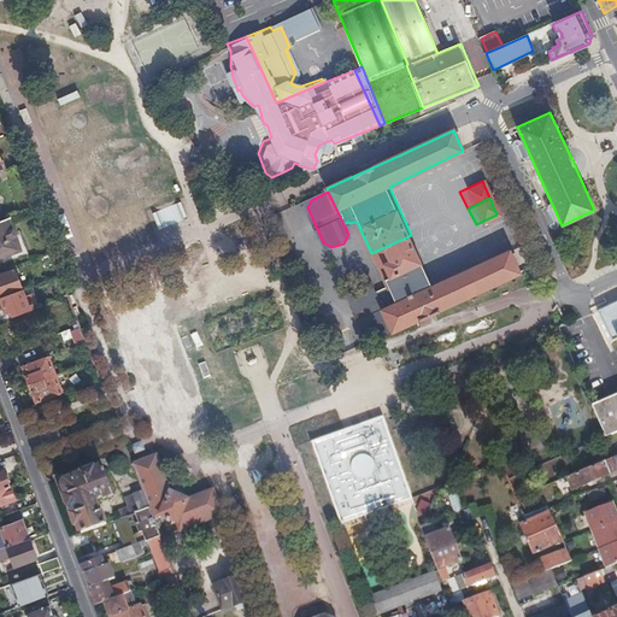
[(151,213),(157,230),(184,219),(177,203),(151,213)]
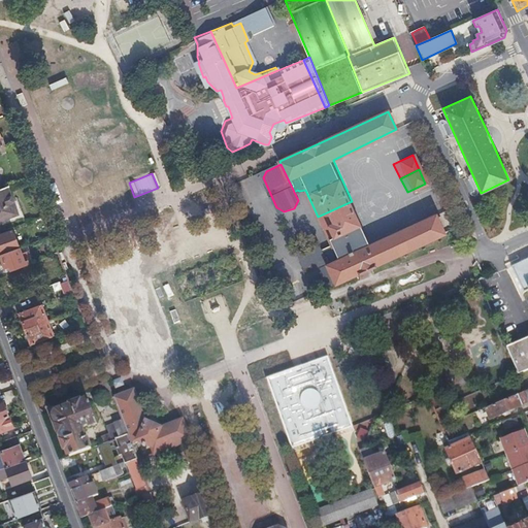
[(0,220),(18,213),(7,186),(2,188),(0,188),(0,220)]
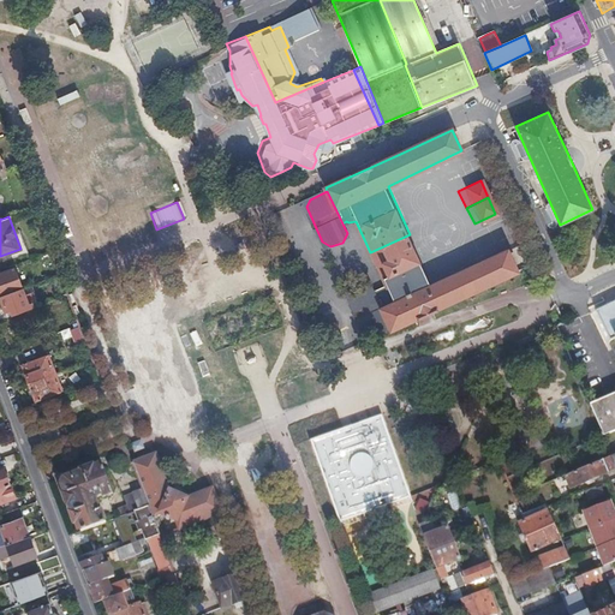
[(392,330),(517,270),(507,249),(434,285),(410,234),(370,252),(387,286),(376,297),(390,328),(392,330)]
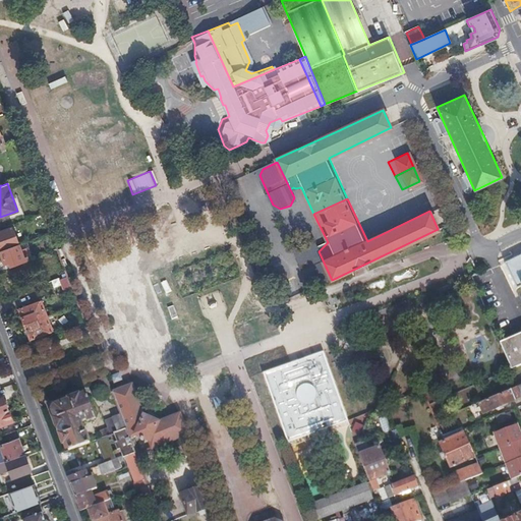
[(0,231),(0,249),(0,250),(18,244),(12,227),(0,231)]
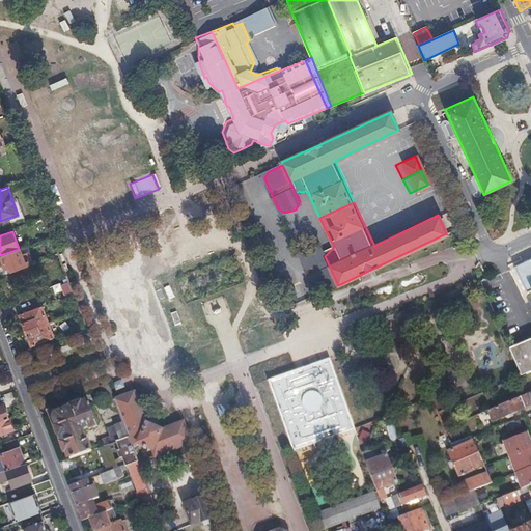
[(46,246),(55,242),(53,236),(43,240),(46,246)]
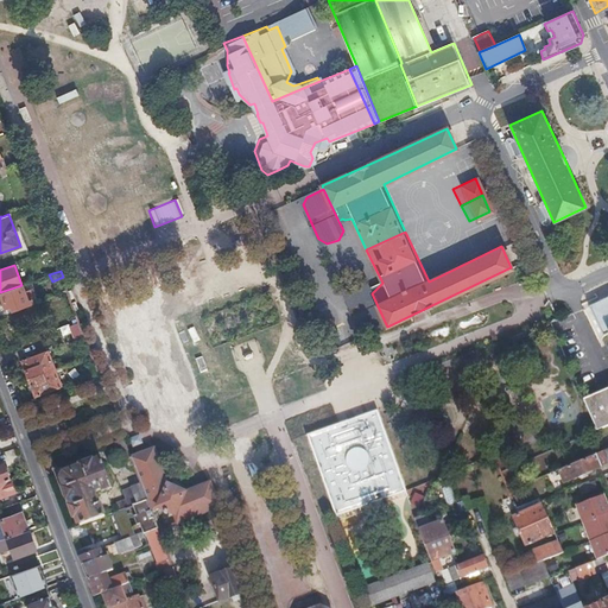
[(368,333),(386,324),(372,293),(367,284),(359,282),(347,286),(344,295),(361,329),(368,333)]
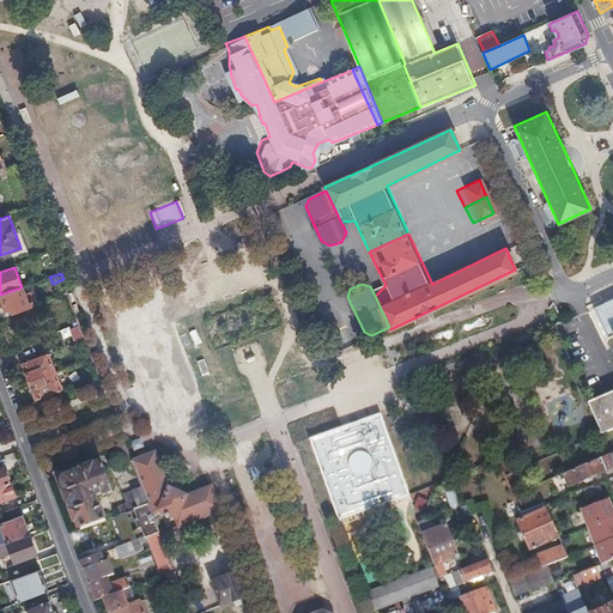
[(22,287),(0,295),(6,311),(35,301),(32,292),(25,296),(22,287)]
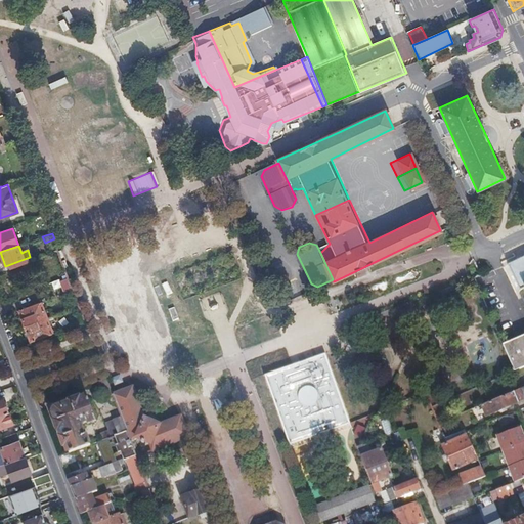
[(523,254),(511,259),(522,286),(523,291),(523,302),(523,304),(523,254)]
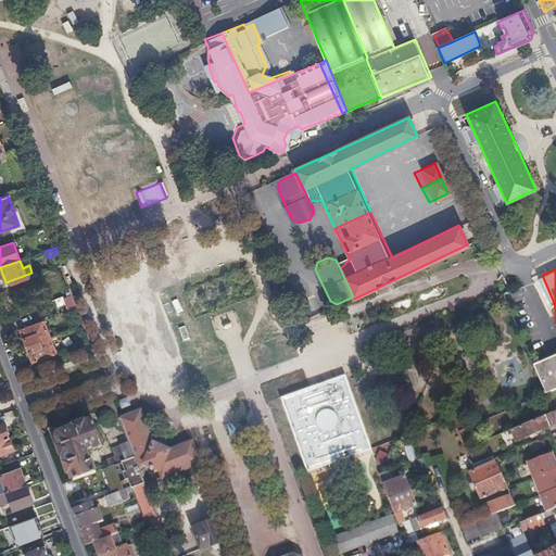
[(554,303),(542,275),(538,277),(548,304),(554,303)]
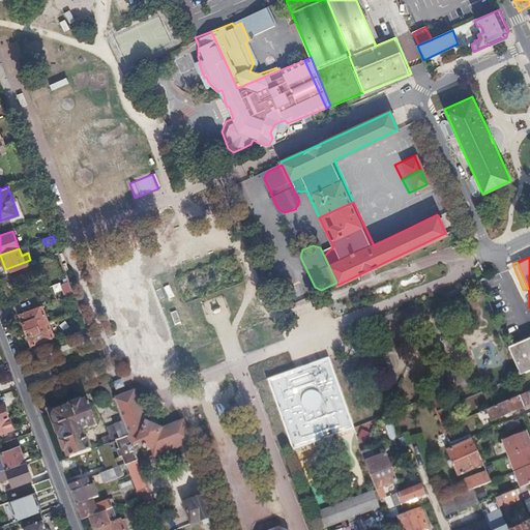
[(19,314),(25,330),(48,322),(41,305),(19,314)]
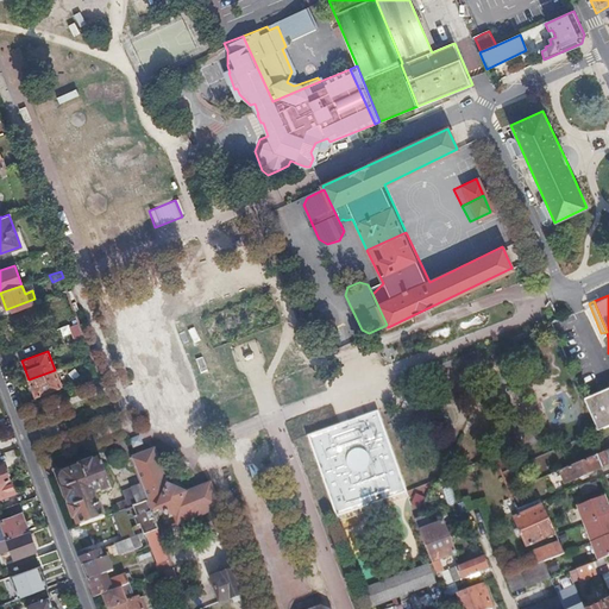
[(55,370),(29,380),(35,396),(61,385),(55,370)]
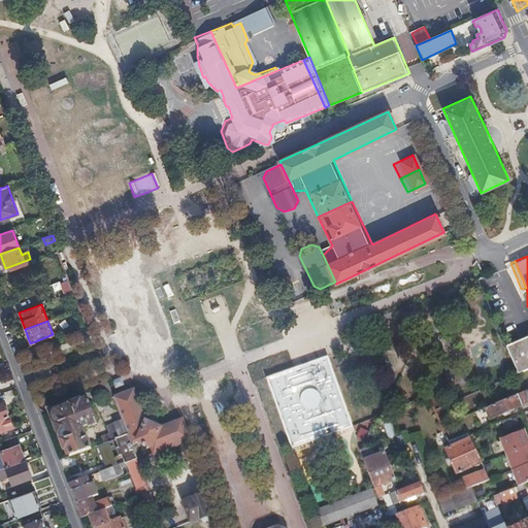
[(527,336),(503,345),(514,374),(527,368),(527,336)]
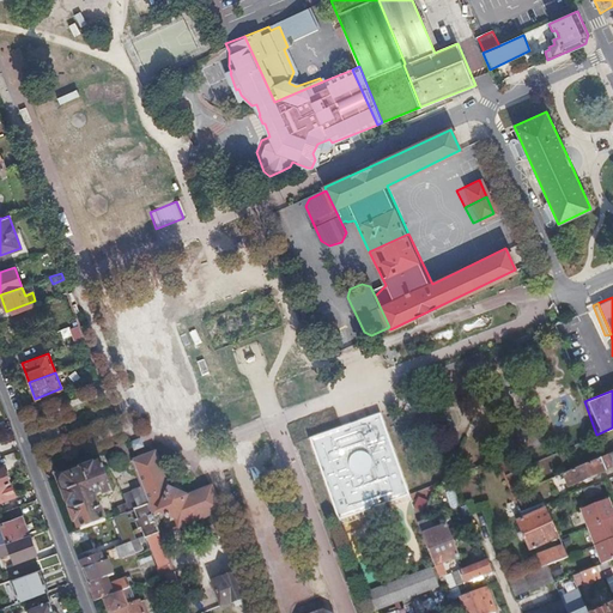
[(366,399),(343,404),(345,416),(369,411),(366,399)]
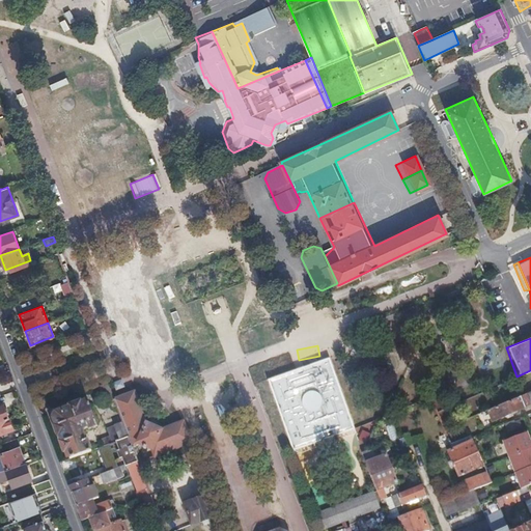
[(329,378),(288,388),(294,409),(334,399),(329,378)]
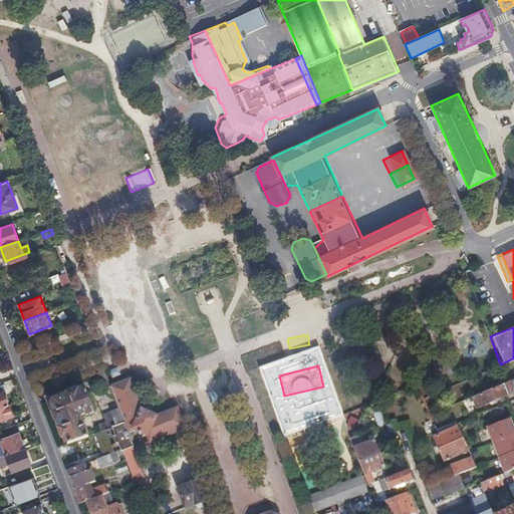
[(103,369),(90,373),(93,381),(97,380),(99,383),(107,380),(103,369)]
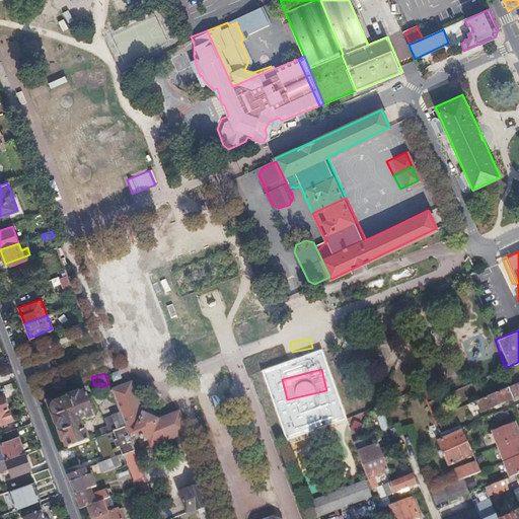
[(151,445),(187,433),(178,413),(158,420),(142,413),(131,382),(126,384),(118,387),(110,389),(117,405),(125,427),(128,434),(133,431),(149,440),(151,445)]
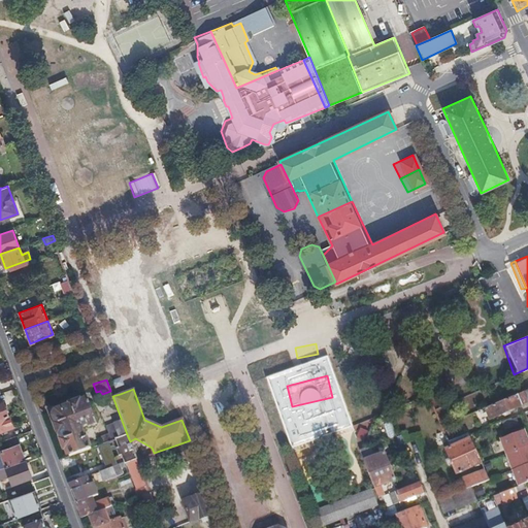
[(520,393),(485,407),(490,419),(507,411),(508,414),(514,411),(513,409),(524,404),(520,393)]
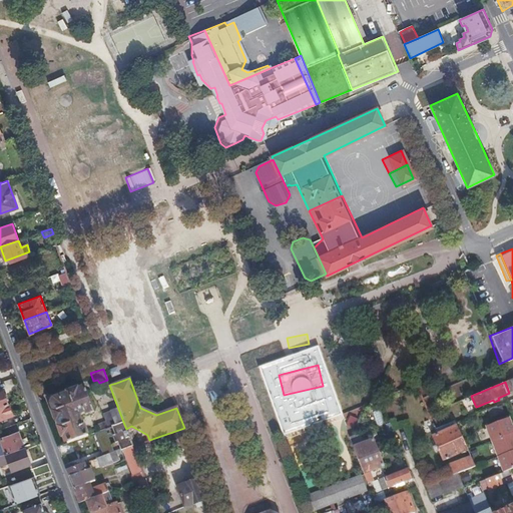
[(53,404),(67,442),(89,434),(84,422),(83,422),(80,413),(84,411),(85,414),(94,410),(86,388),(55,400),(53,404)]
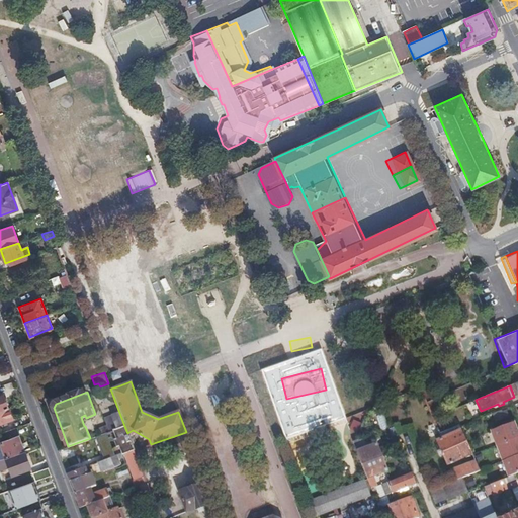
[(279,406),(286,404),(284,393),(277,394),(279,406)]
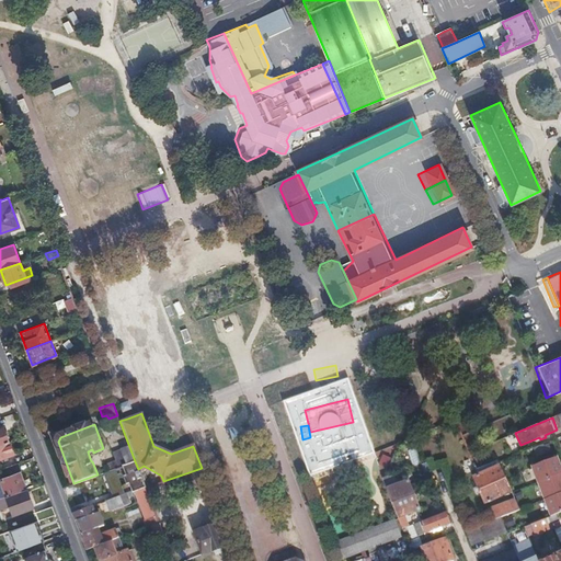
[(123,466),(135,461),(126,438),(112,445),(116,460),(118,467),(123,466)]
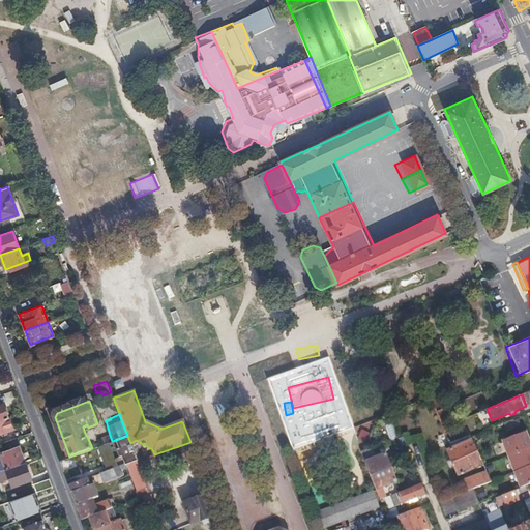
[(280,442),(302,436),(296,415),(274,421),(280,442)]
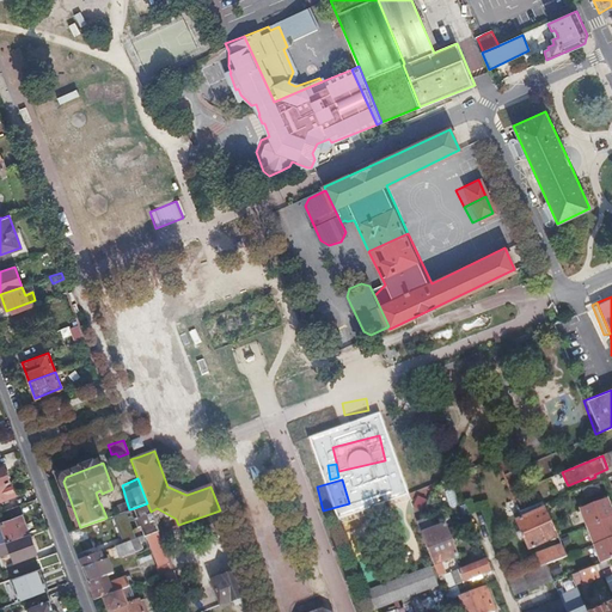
[(0,501),(16,496),(10,481),(0,484),(0,501)]
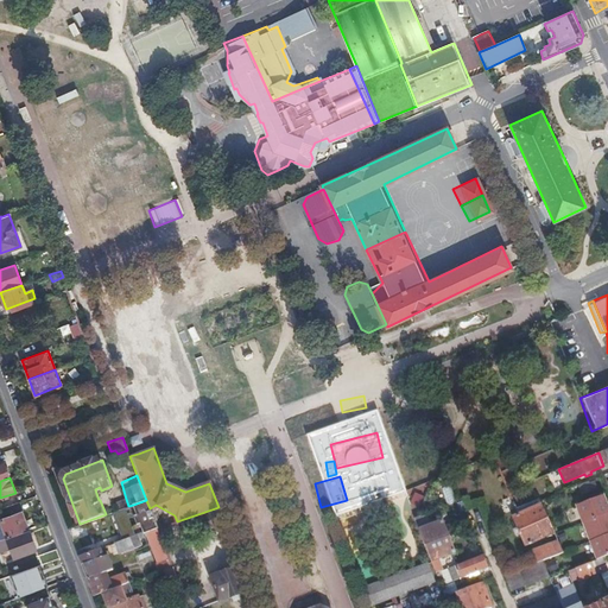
[(589,542),(596,559),(602,557),(607,553),(607,520),(606,514),(602,506),(607,504),(603,494),(575,505),(589,542)]
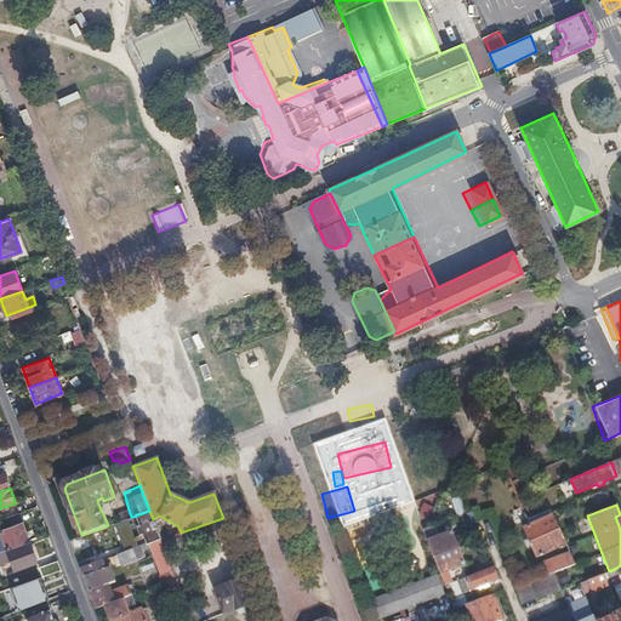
[(120,513),(123,519),(131,517),(129,510),(120,513)]
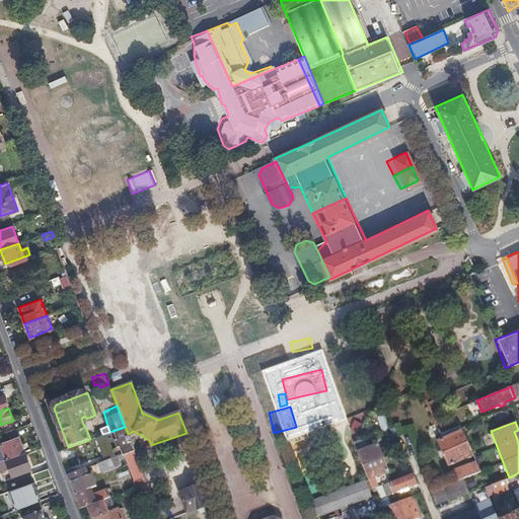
[(461,426),(442,434),(444,440),(464,433),(461,426)]
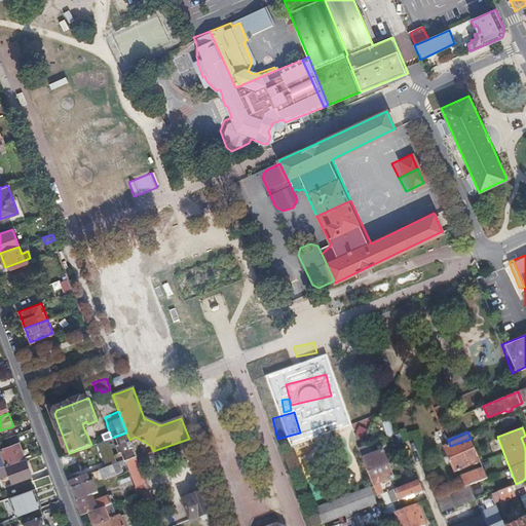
[(125,461),(137,457),(129,440),(126,433),(115,437),(123,460),(124,461),(125,461)]
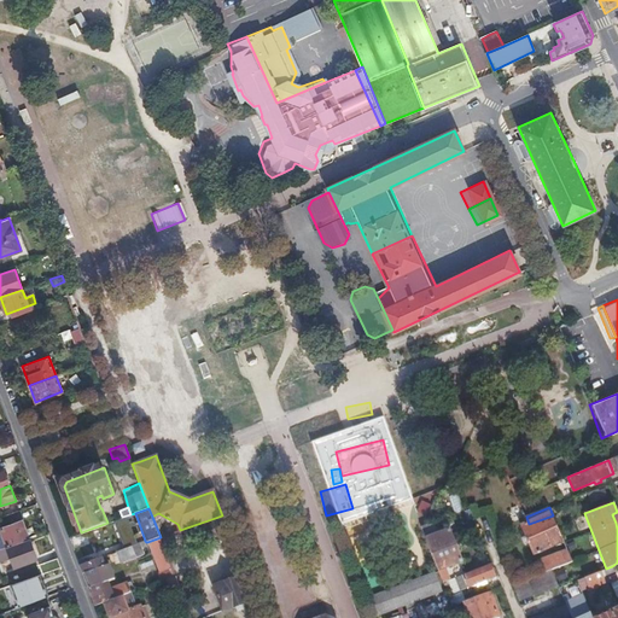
[(0,548),(7,547),(30,538),(19,511),(1,517),(5,528),(1,529),(1,532),(0,532),(0,548)]
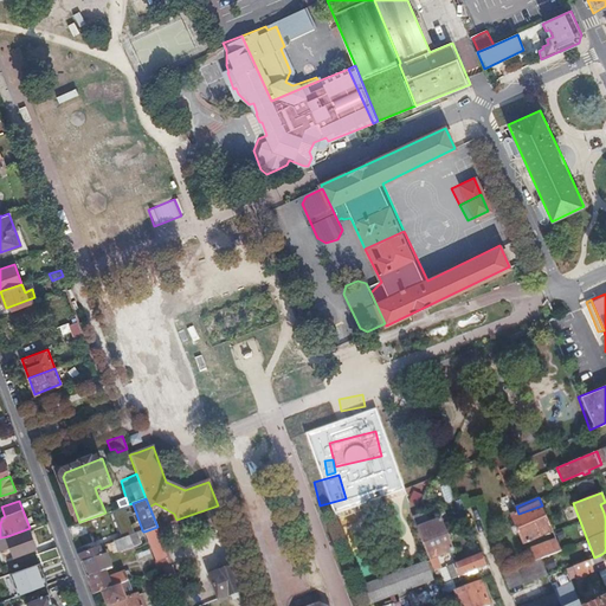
[(542,505),(519,514),(513,516),(523,545),(547,535),(552,533),(542,505)]
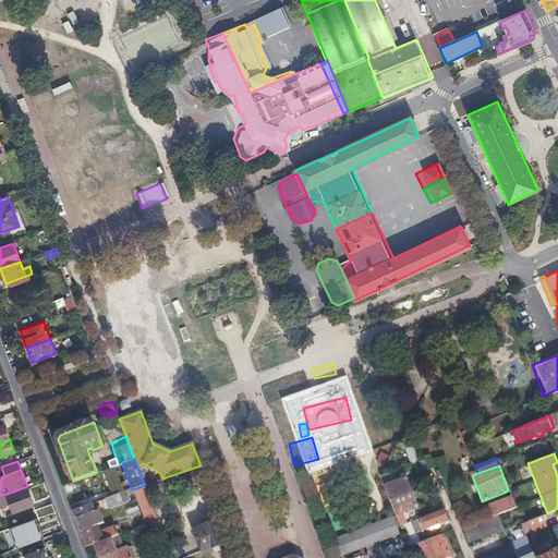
[(379,474),(385,486),(389,498),(410,490),(405,476),(398,480),(393,469),(379,474)]
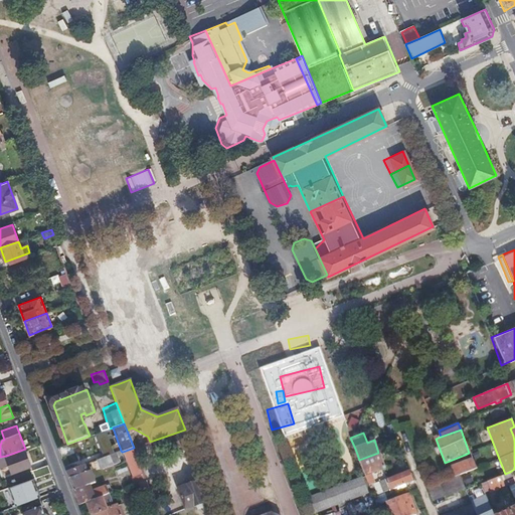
[(134,485),(136,484),(146,480),(134,448),(123,452),(133,477),(131,478),(134,485)]
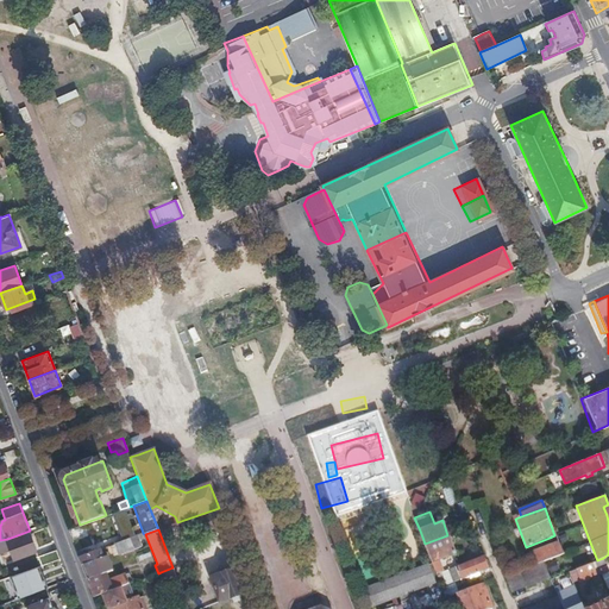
[(37,551),(30,531),(7,539),(14,559),(37,551)]
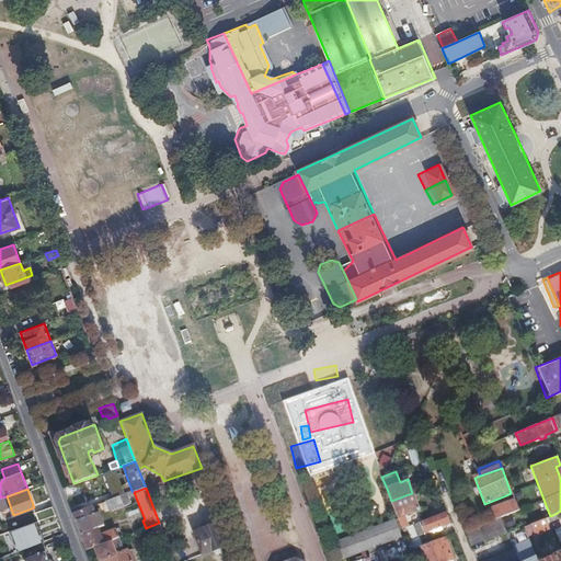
[(380,491),(388,510),(393,508),(391,501),(387,489),(380,491)]
